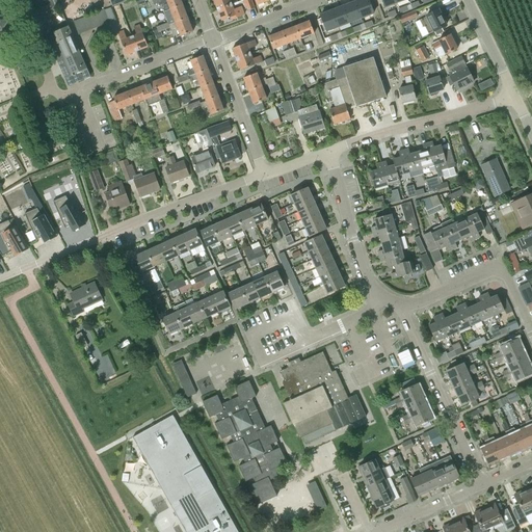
[(58,5),(56,0),(51,0),(49,2),(51,8),(58,5)]
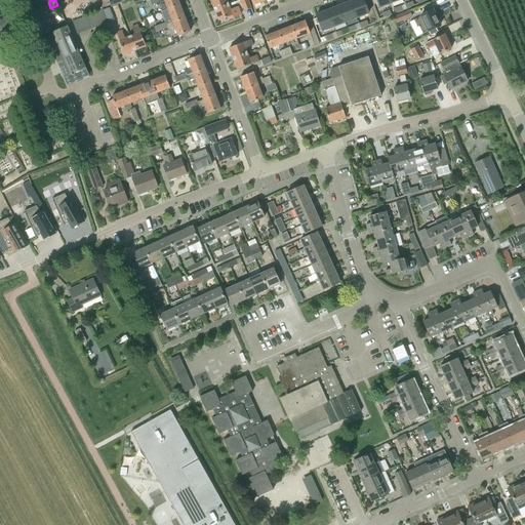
[(164,0),(168,10),(180,5),(177,0),(164,0)]
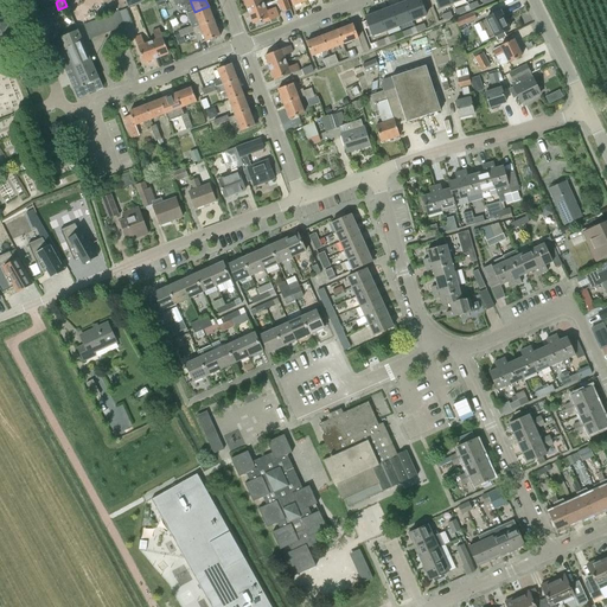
[(243,0),(244,0),(249,12),(264,6),(262,1),(263,0),(243,0)]
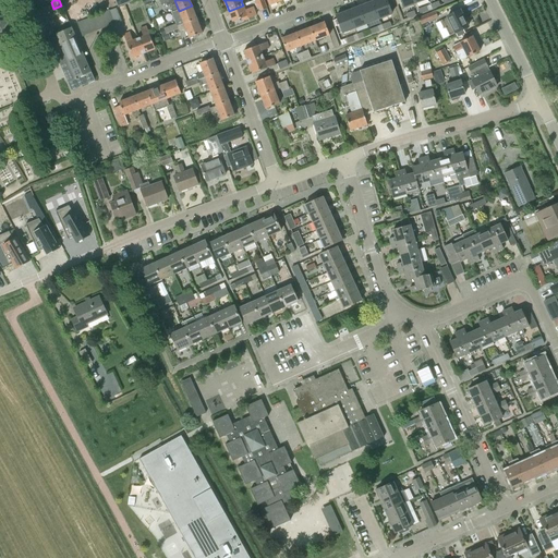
[(267,10),(264,0),(257,0),(255,1),(259,12),(267,10)]
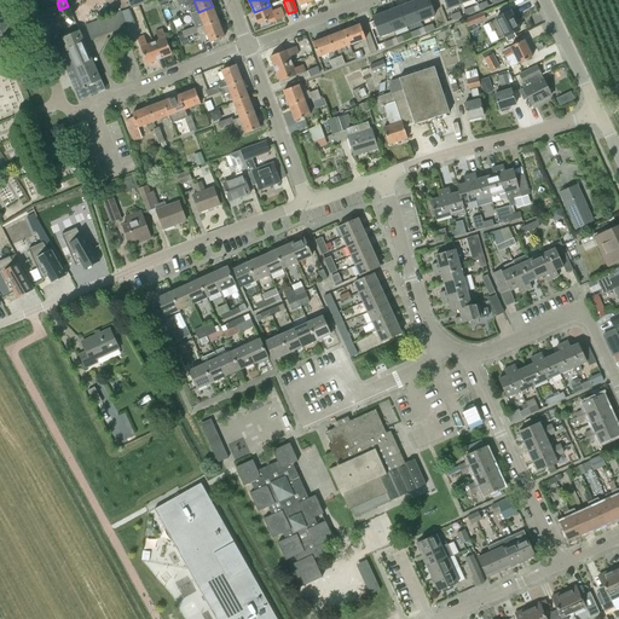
[(422,0),(414,4),(421,22),(434,16),(428,0),(422,0)]
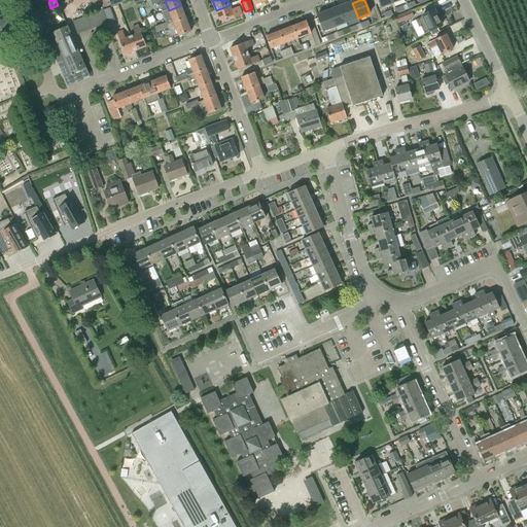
[(341,7),(347,23),(358,19),(352,3),(341,7)]
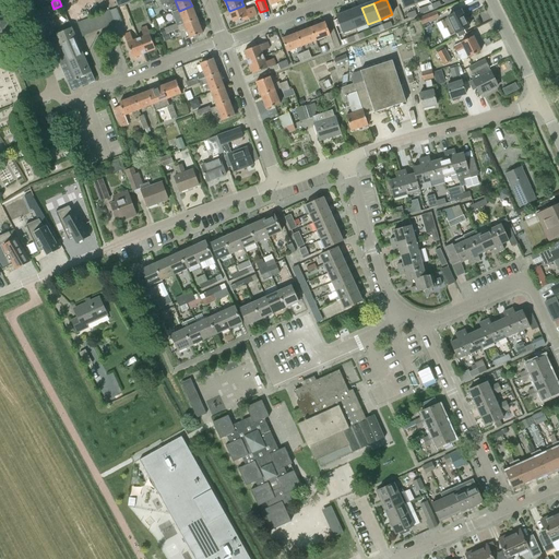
[(198,20),(192,6),(179,11),(171,13),(176,24),(177,24),(178,27),(185,25),(198,20)]
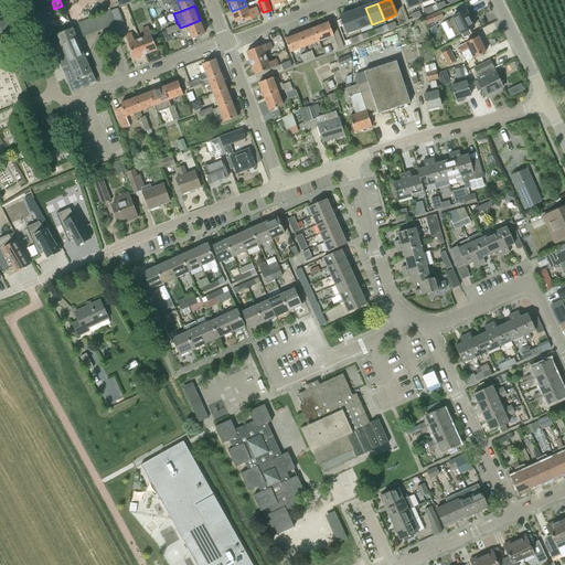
[(243,22),(243,20),(245,19),(246,21),(259,16),(256,8),(248,11),(246,6),(232,11),(233,16),(231,17),(233,21),(235,21),(235,22),(237,22),(238,24),(243,22)]
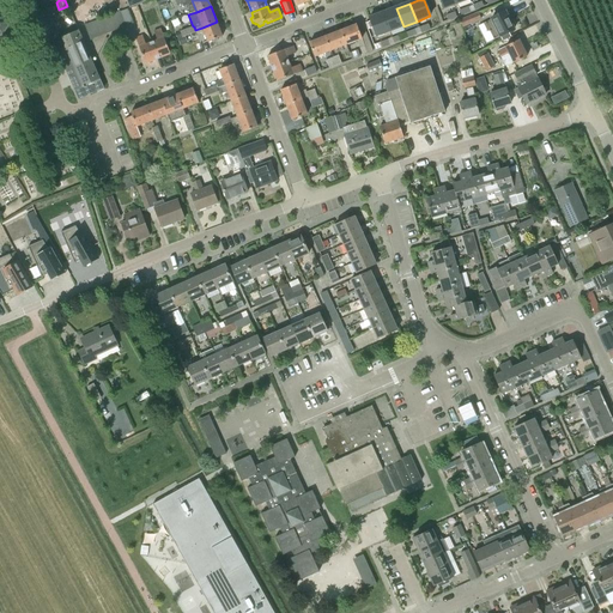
[(383,13),(390,31),(404,26),(396,8),(383,13)]
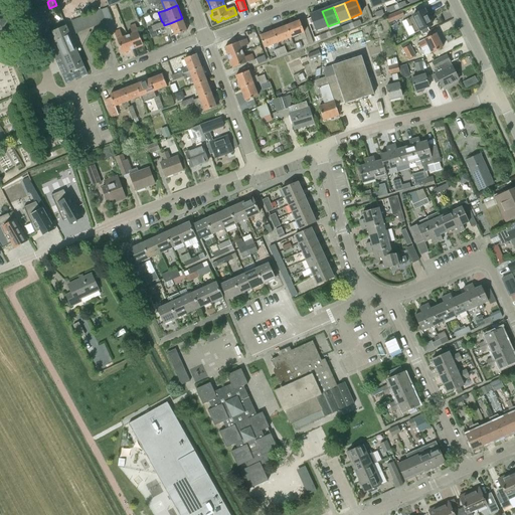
[(108,9),(102,11),(106,23),(112,20),(108,9)]
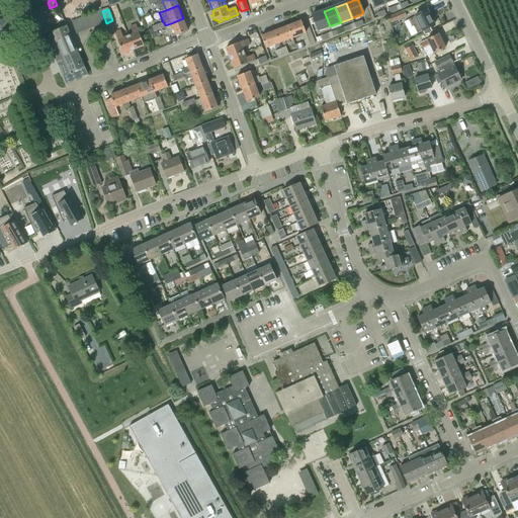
[(0,29),(2,29),(3,30),(4,29),(6,36),(13,33),(10,27),(7,28),(4,26),(7,21),(9,21),(9,19),(7,19),(3,11),(4,10),(3,10),(2,11),(0,10),(0,29)]
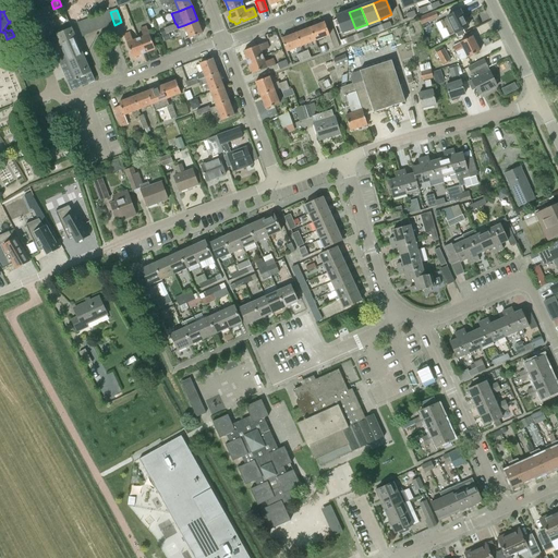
[(108,27),(114,25),(110,12),(110,11),(102,13),(108,27)]
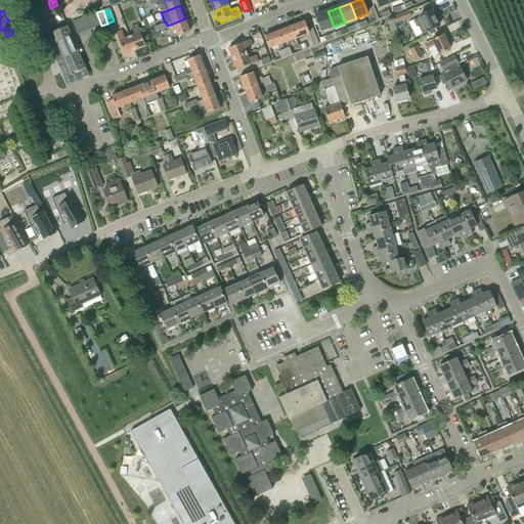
[(408,10),(393,17),(396,25),(411,17),(408,10)]
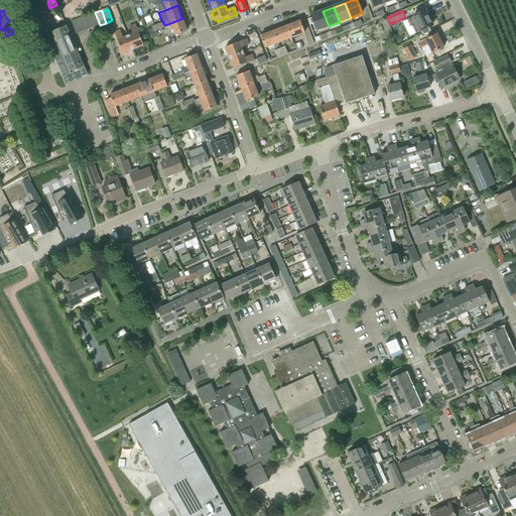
[(421,31),(432,25),(425,10),(413,15),(414,16),(407,20),(410,26),(411,26),(415,33),(420,30),(421,31)]
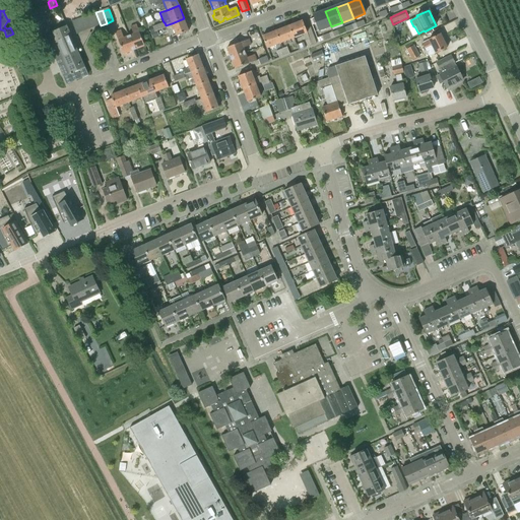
[(320,31),(331,26),(325,11),(314,15),(315,18),(316,22),(320,31)]
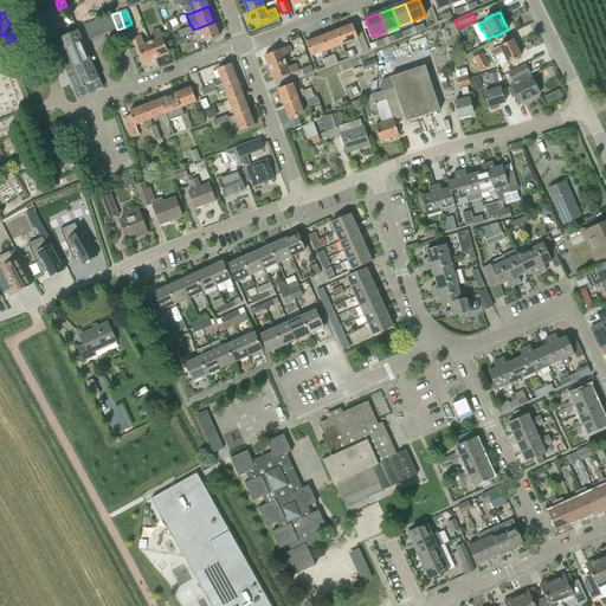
[(110,32),(117,30),(111,14),(104,18),(110,32)]
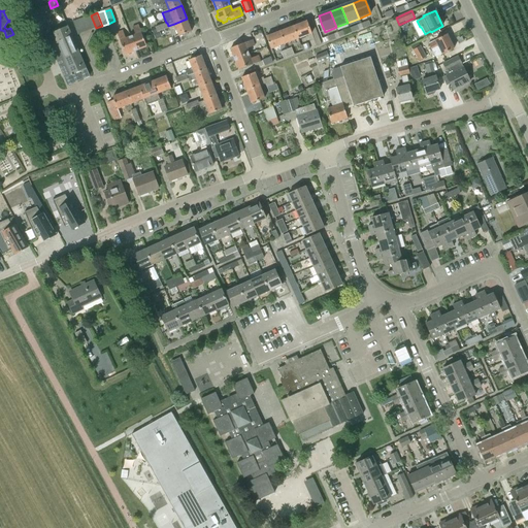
[(91,15),(86,18),(91,30),(96,28),(91,15)]
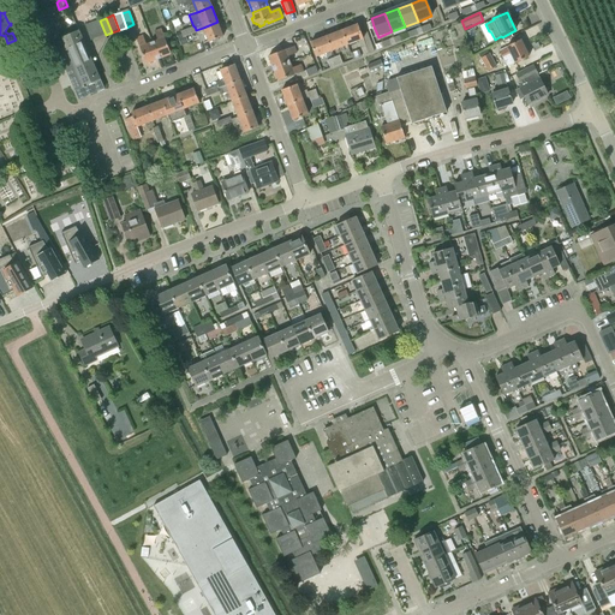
[(100,21),(93,23),(99,37),(106,35),(100,21)]
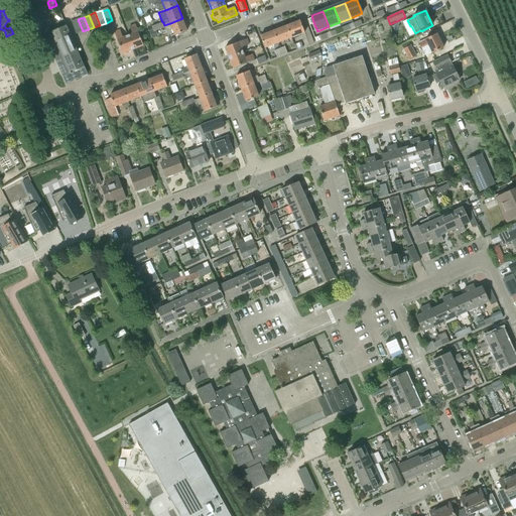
[(186,32),(182,18),(170,23),(164,25),(165,27),(166,29),(171,27),(174,36),(186,32)]
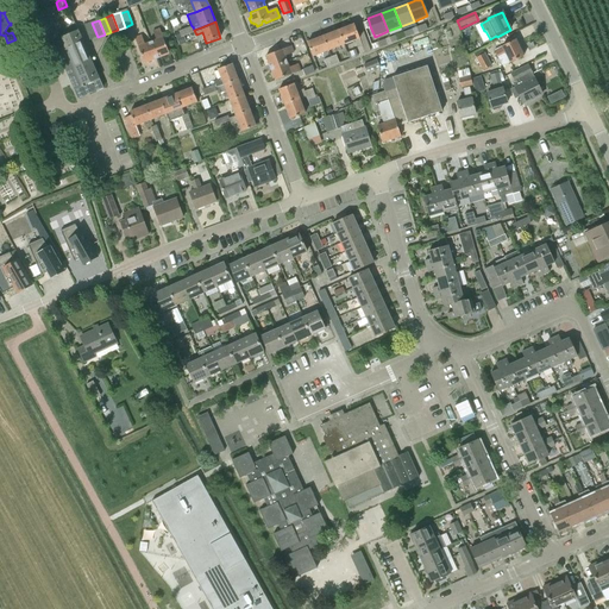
[(89,41),(98,37),(92,23),(85,25),(89,41)]
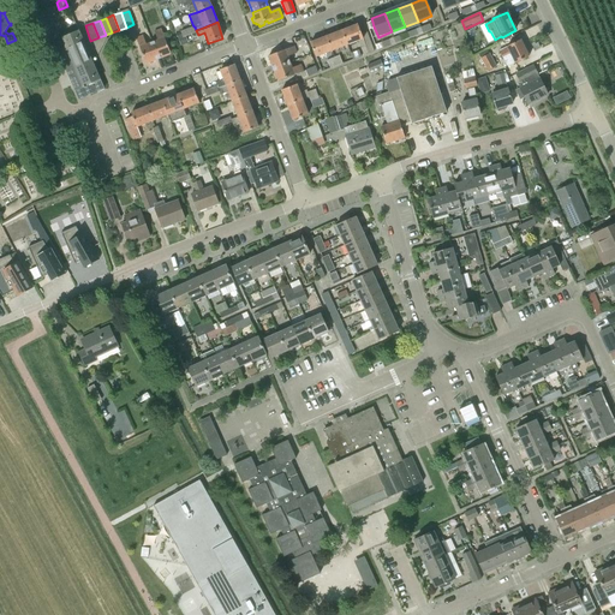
[(358,25),(342,31),(347,46),(358,42),(360,47),(365,46),(363,40),(358,25)]
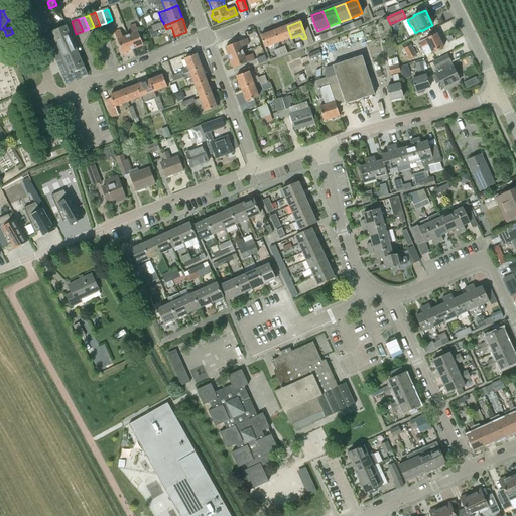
[(133,34),(128,36),(133,50),(143,46),(136,25),(130,27),(133,34)]
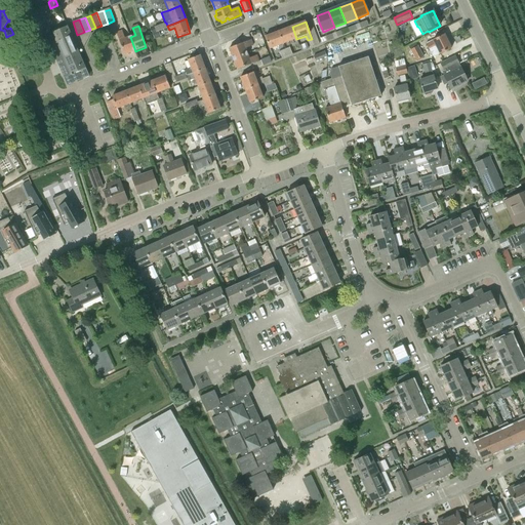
[(46,36),(61,70),(67,85),(88,76),(68,27),(46,36)]
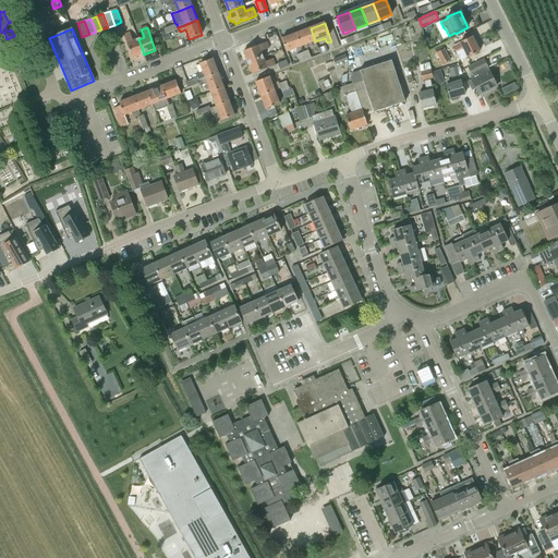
[(315,41),(311,28),(296,34),(301,47),(315,41)]
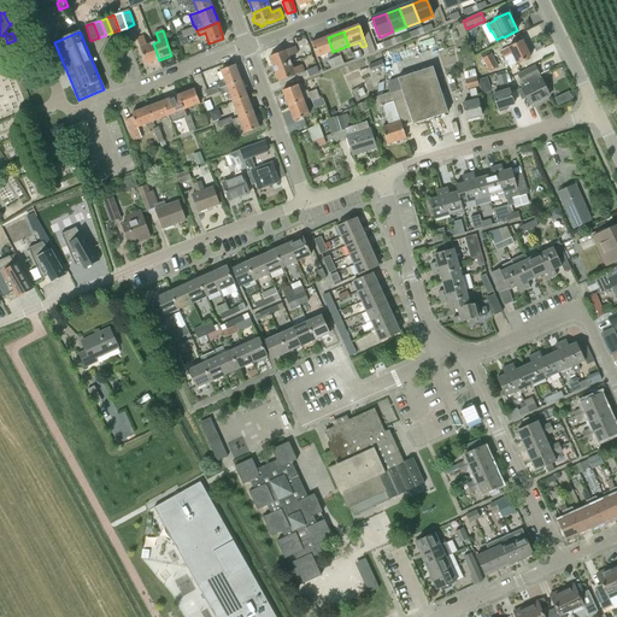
[(147,65),(159,60),(153,43),(147,46),(145,36),(137,40),(147,65)]
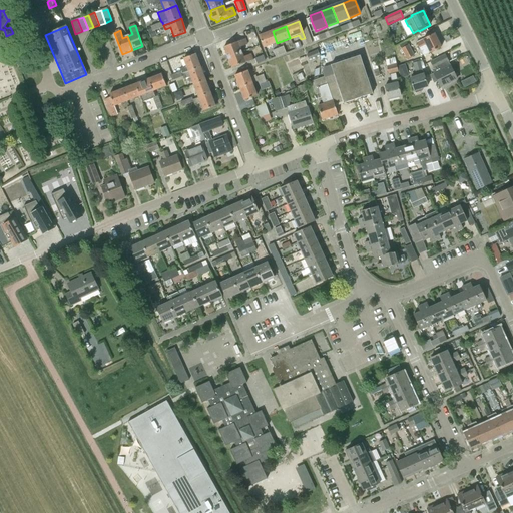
[(277,43),(273,31),(260,36),(264,48),(277,43)]
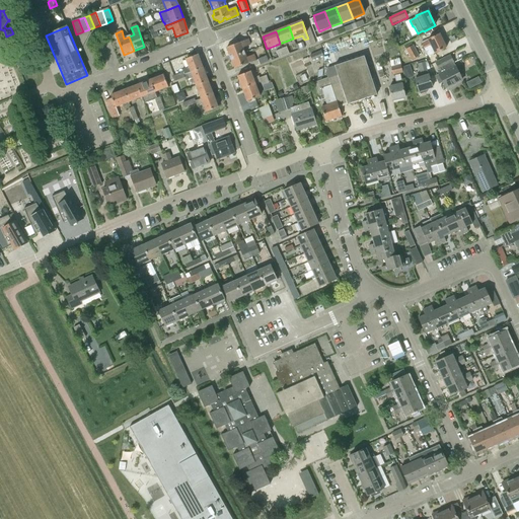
[(232,45),(251,36),(250,32),(230,41),(232,45)]
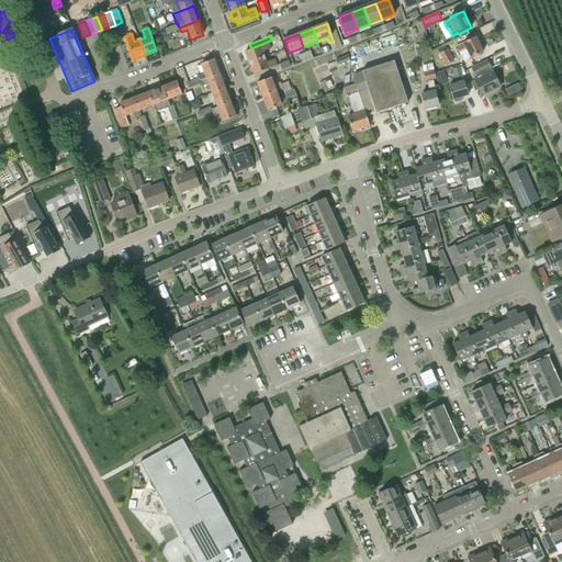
[(471,58),(484,53),(476,37),(464,43),(464,45),(457,48),(460,55),(468,52),(471,58)]
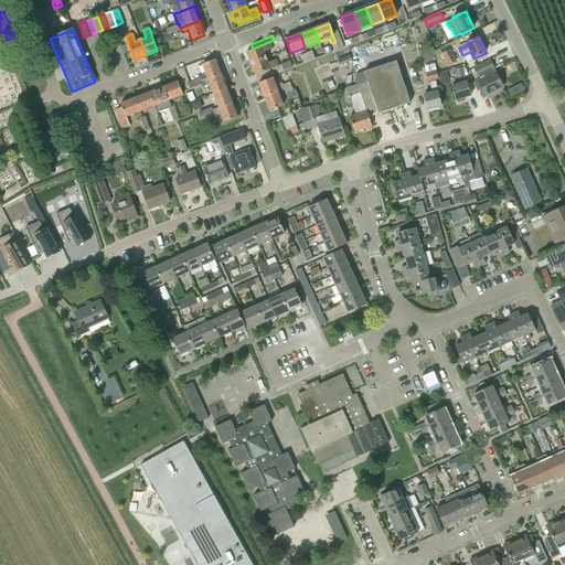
[(252,64),(266,59),(264,53),(273,50),(270,44),(247,52),(252,64)]
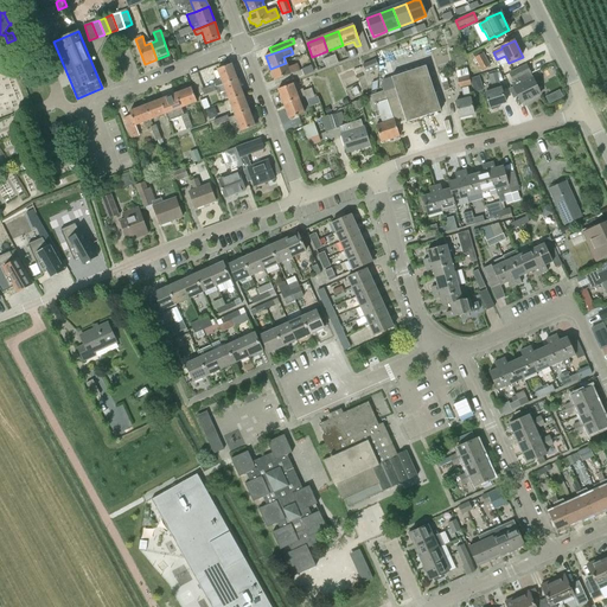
[(484,53),(474,58),(480,70),(490,65),(484,53)]
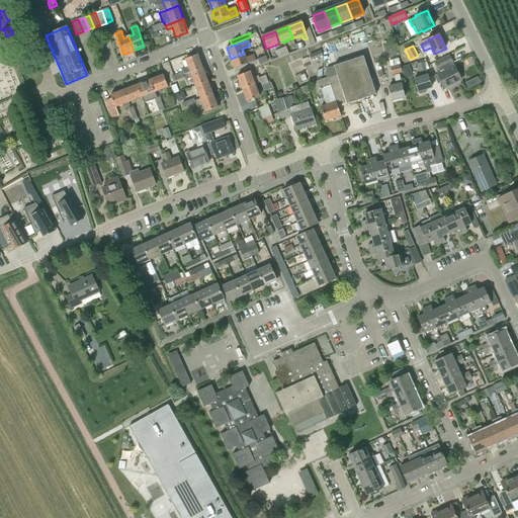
[(278,58),(284,56),(281,49),(275,51),(278,58)]
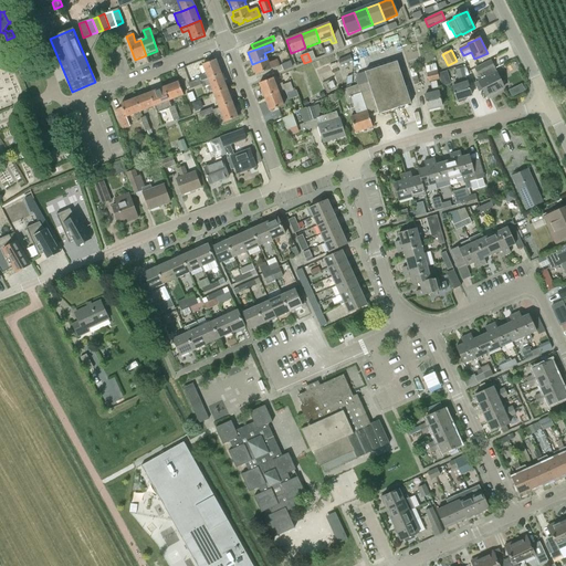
[(350,55),(338,61),(341,67),(353,62),(350,55)]
